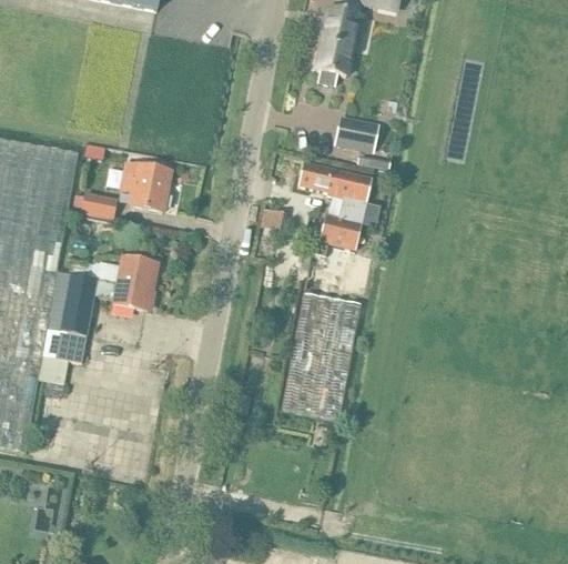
[(92,0),(120,6),(154,12),(156,0),(92,0)]
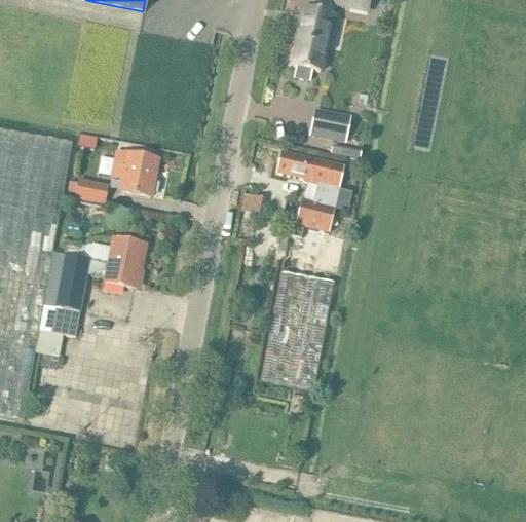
[(304,7),(293,65),(296,66),(294,76),(308,79),(311,69),(320,71),(332,14),(334,15),(334,13),(333,13),(336,1),(368,8),(369,0),(320,0),(317,10),(304,7)]
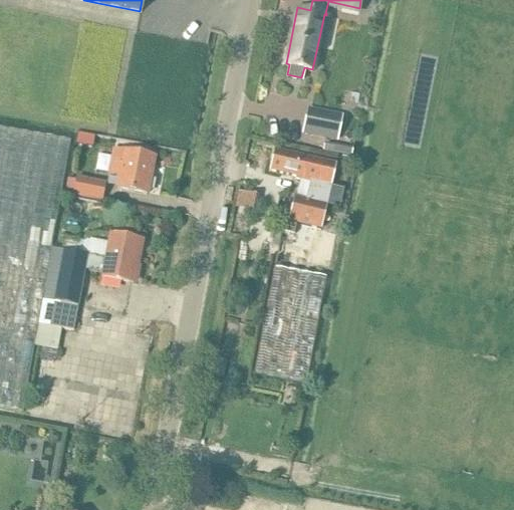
[(308,106),(303,130),(336,136),(340,113),(308,106)]
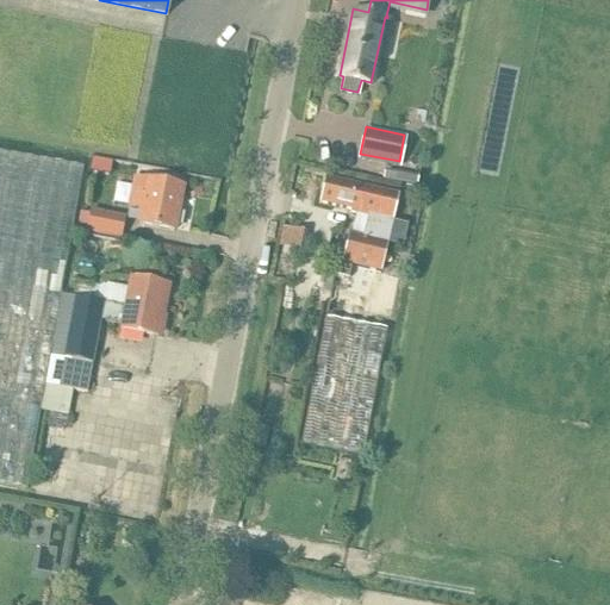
[(61,289),(83,162),(0,147),(0,475),(27,481),(41,406),(68,412),(73,386),(87,388),(92,360),(100,317),(120,322),(120,325),(157,332),(163,303),(166,304),(170,282),(130,275),(124,301),(94,297),(97,284),(78,280),(75,292),(61,289)]
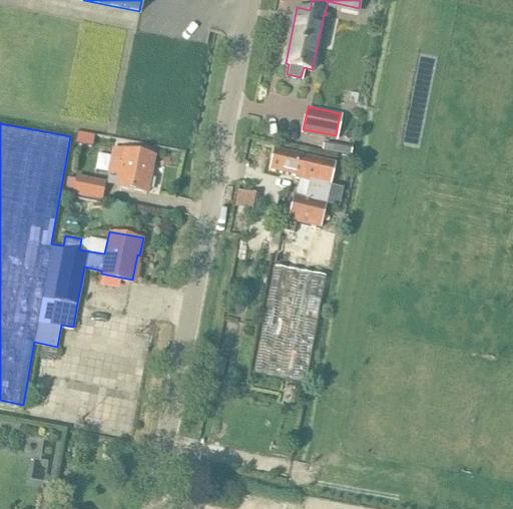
[(293,231),(282,229),(253,372),(306,382),(335,230),(328,229),(321,227),(335,161),(274,147),(270,167),(296,173),(295,175),(309,178),(306,196),(294,194),(288,219),(296,221),(293,231)]
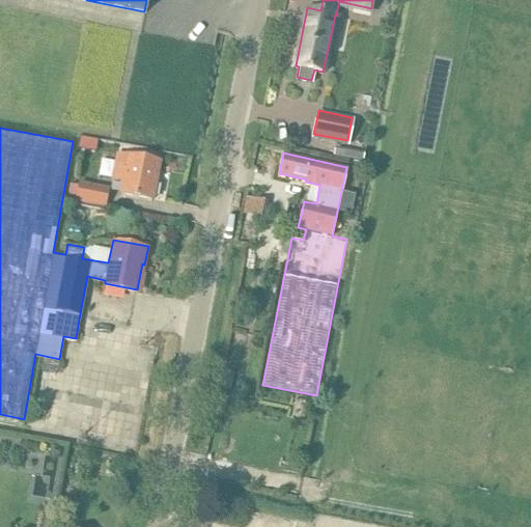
[(121,192),(131,194),(151,198),(159,160),(129,154),(126,167),(116,165),(113,181),(123,183),(121,192)]
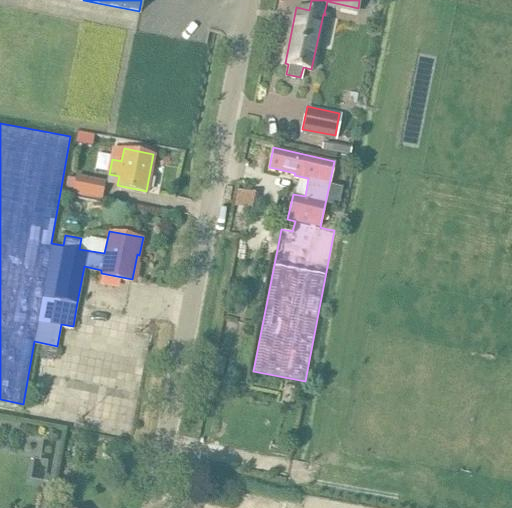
[(71,192),(97,197),(101,179),(74,174),(71,192)]
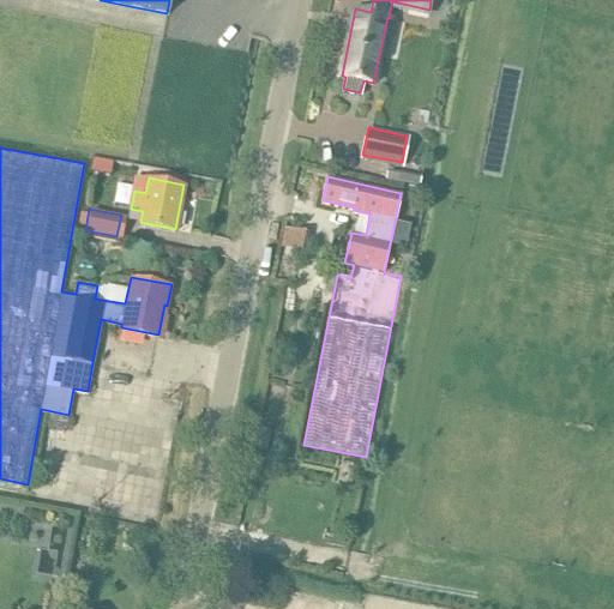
[(287,224),(284,242),(308,245),(309,227),(287,224)]
